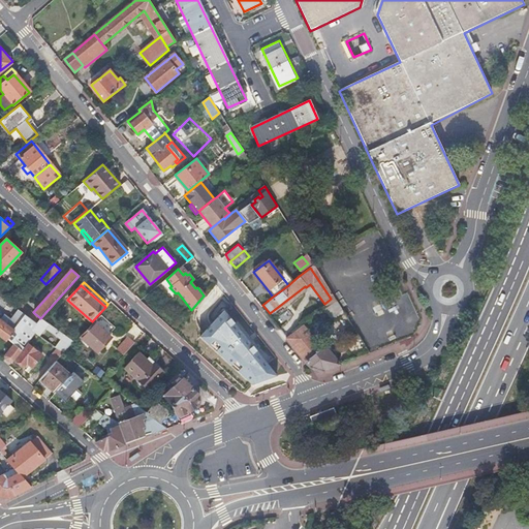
[(26,292),(20,300),(24,303),(26,301),(27,302),(31,298),(26,292)]
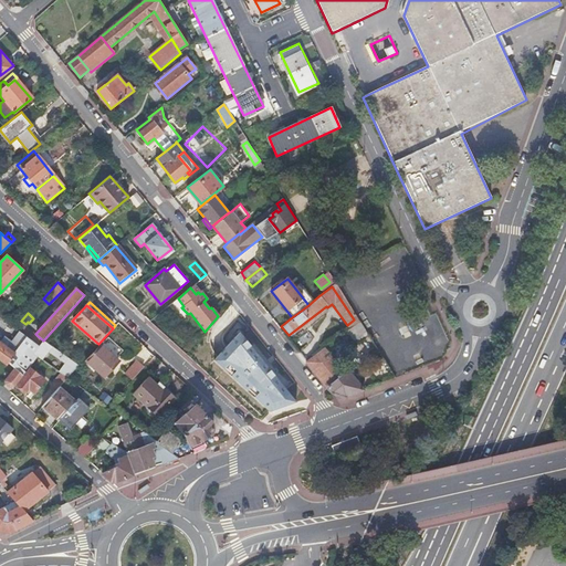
[(216,343),(223,348),(236,332),(221,321),(217,327),(223,333),(216,343)]
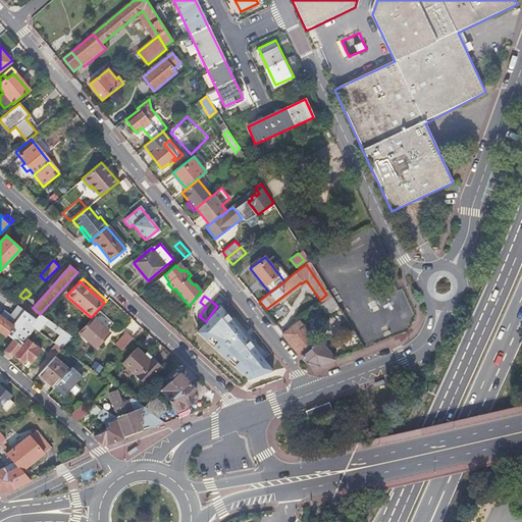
[(318,303),(326,313),(333,306),(326,296),(318,303)]
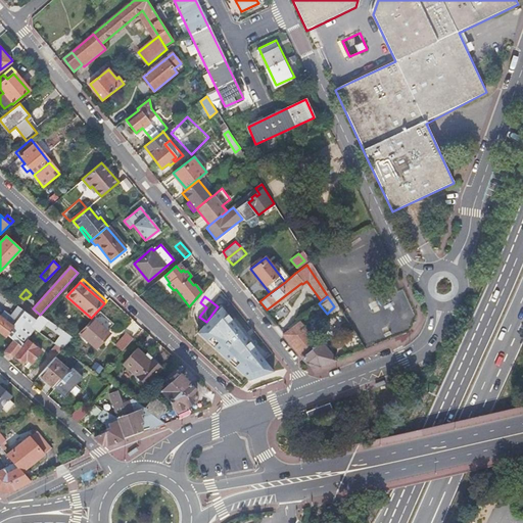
[(39,315),(16,299),(13,303),(16,305),(24,311),(35,319),(39,315)]
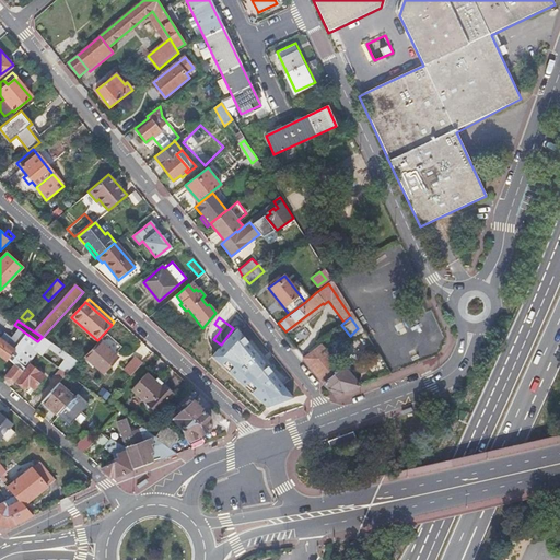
[(2,338),(0,336),(0,353),(6,358),(8,357),(15,363),(6,376),(13,382),(36,351),(43,356),(48,348),(65,360),(59,368),(60,369),(67,374),(78,362),(43,337),(42,337),(37,341),(25,333),(18,327),(7,341),(4,339),(7,337),(4,335),(2,338)]
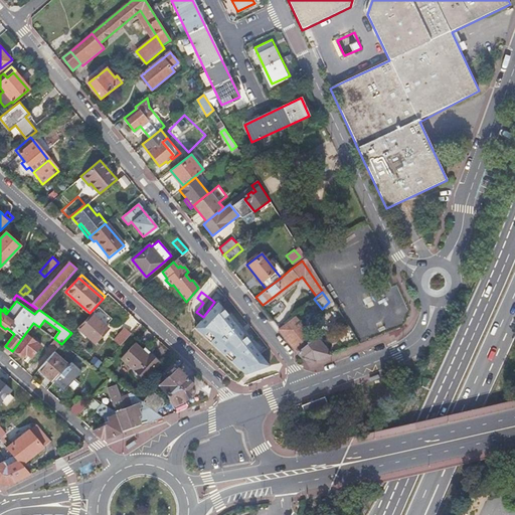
[(217,303),(194,328),(245,376),(268,366),(217,303)]
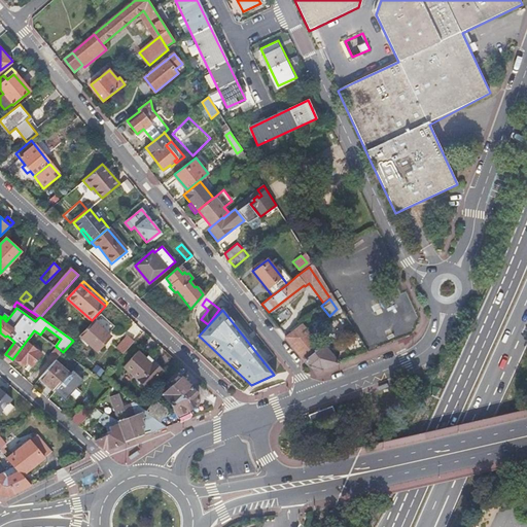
[(93,322),(79,337),(96,351),(108,338),(108,337),(93,322)]
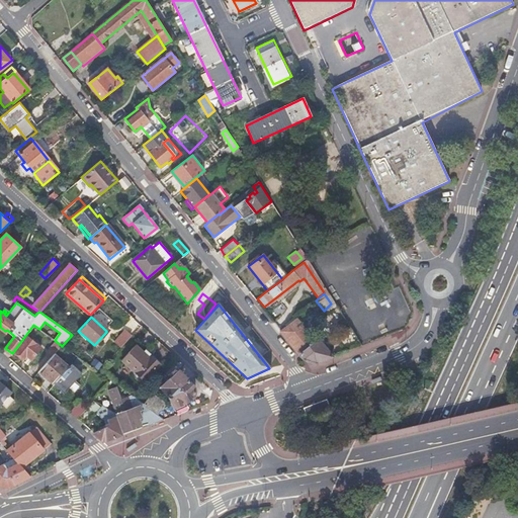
[(315,363),(332,357),(318,339),(314,342),(295,319),(280,331),(303,360),(315,363)]
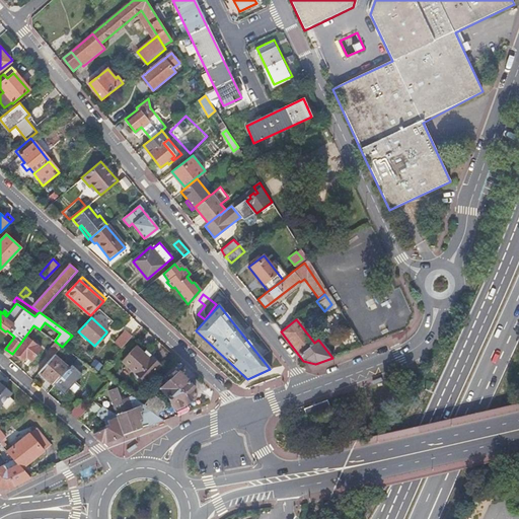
[(115,341),(122,348),(131,338),(125,331),(115,341)]
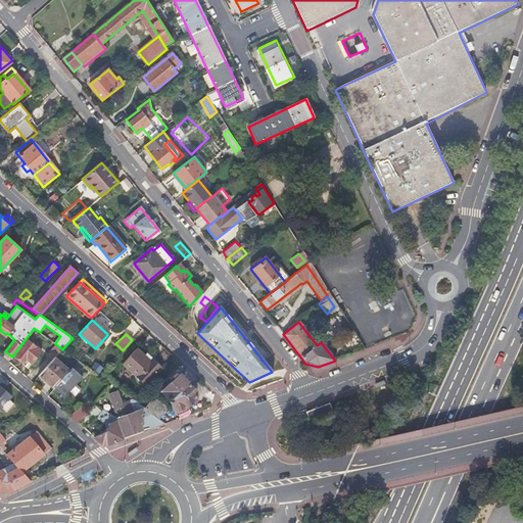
[(26,340),(15,355),(24,361),(26,358),(32,362),(40,350),(26,340)]
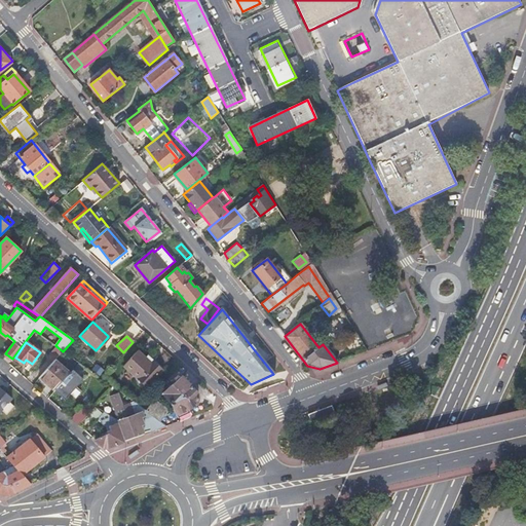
[(55,360),(63,351),(57,346),(48,355),(54,361),(55,360)]
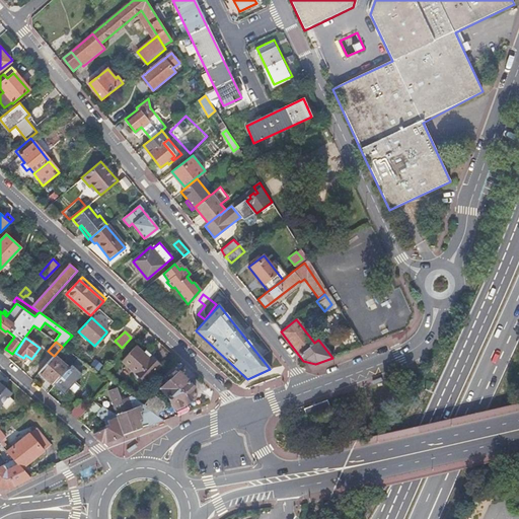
[(150,360),(144,354),(135,347),(121,362),(138,377),(144,382),(145,383),(160,366),(151,358),(150,360)]
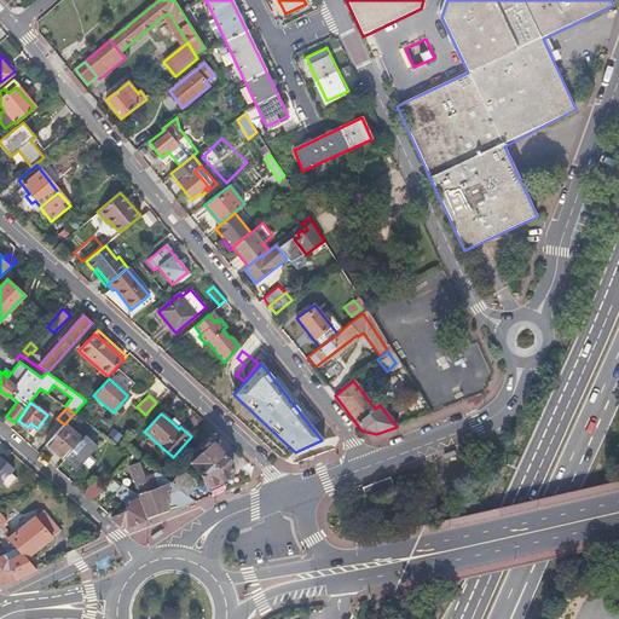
[(64,424),(46,444),(64,460),(82,439),(65,423),(64,424)]
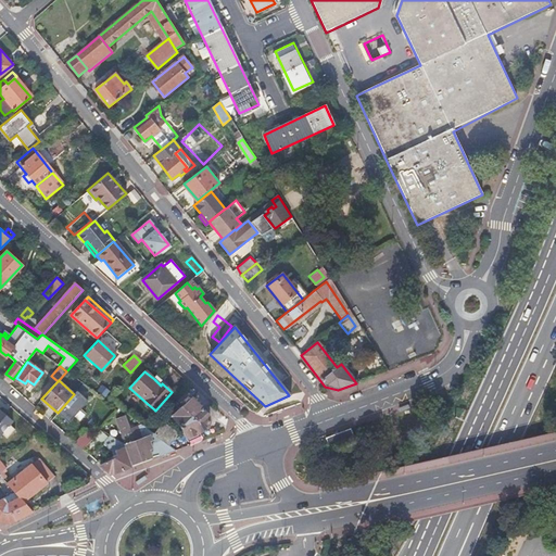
[(102,386),(98,393),(105,397),(110,389),(102,386)]
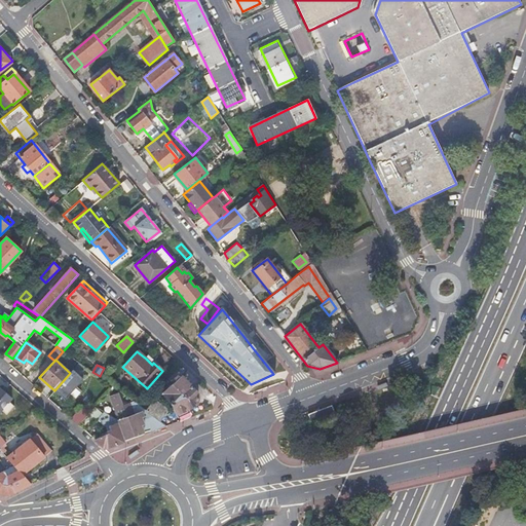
[(70,373),(54,390),(62,397),(64,399),(65,400),(68,397),(70,395),(83,379),(73,370),(70,373)]
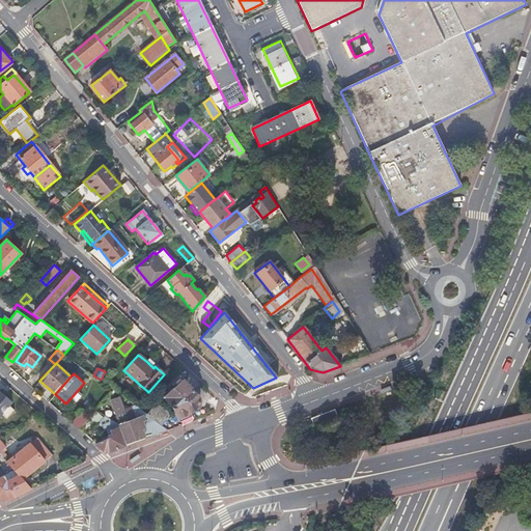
[(183,381),(164,397),(173,408),(177,418),(178,421),(190,416),(189,413),(194,412),(196,411),(197,409),(199,407),(199,404),(200,402),(199,399),(198,397),(197,396),(183,381)]
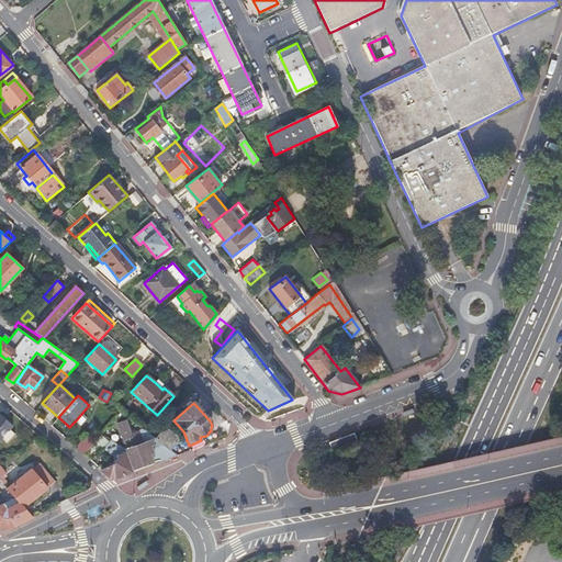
[(156,414),(149,408),(146,412),(153,418),(156,414)]
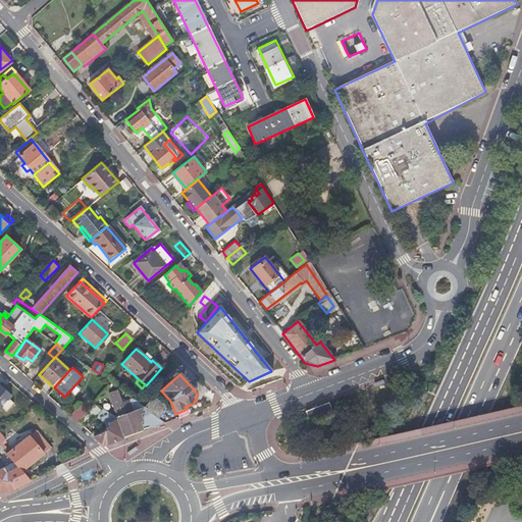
[(0,407),(1,407),(6,412),(14,403),(8,399),(11,395),(0,384),(0,407)]
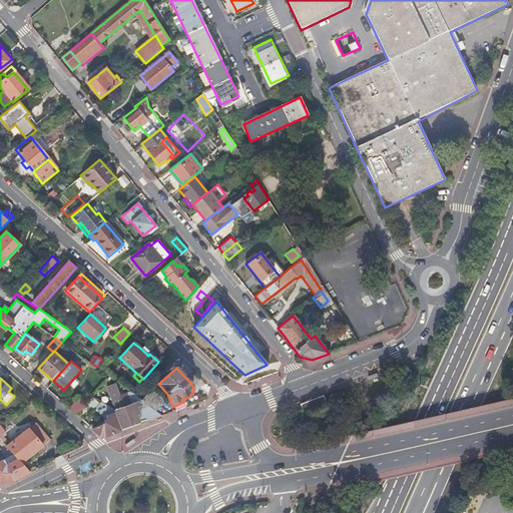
[(107,388),(116,412),(116,414),(122,430),(123,430),(146,421),(161,416),(154,411),(140,401),(135,397),(132,395),(128,396),(125,395),(119,396),(114,385),(107,388)]
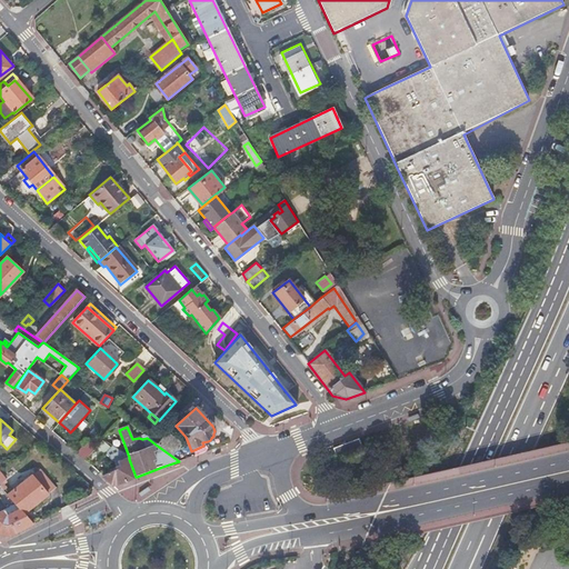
[(156,445),(171,456),(180,443),(166,432),(156,445)]
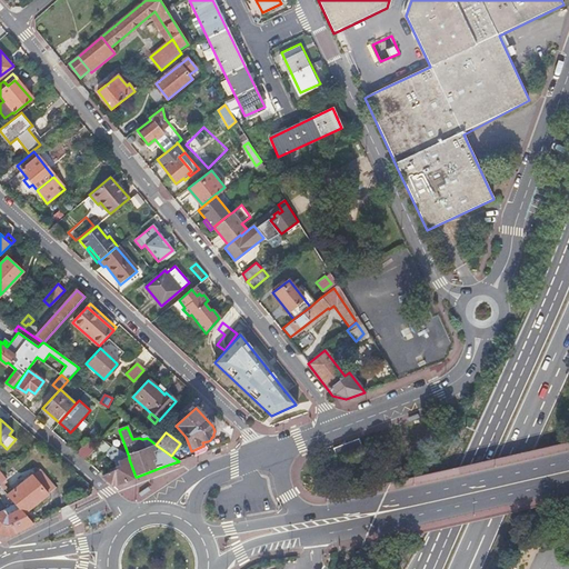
[(101,441),(89,456),(97,462),(110,448),(101,441)]
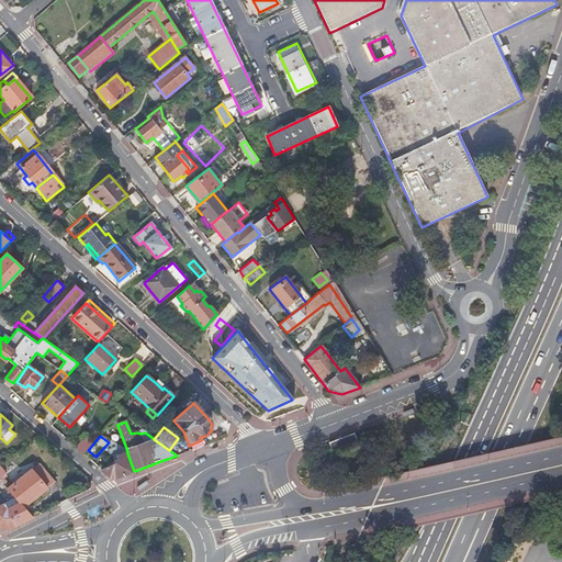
[(134,471),(127,453),(116,457),(119,463),(101,470),(110,478),(114,479),(134,471)]
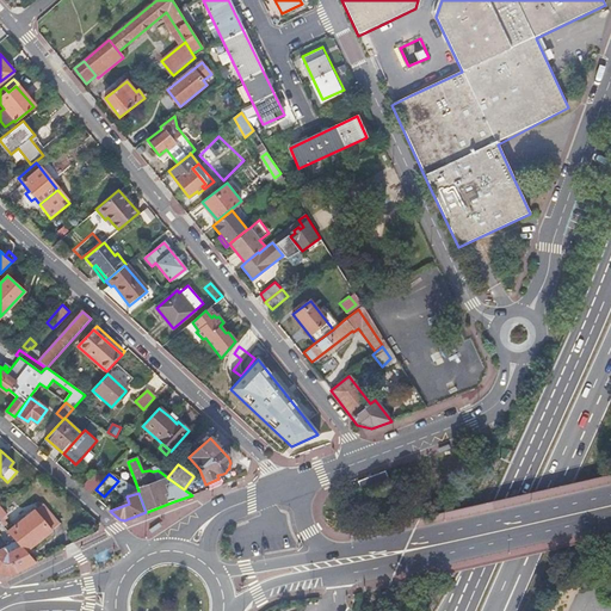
[(176,505),(174,501),(147,512),(148,516),(176,505)]
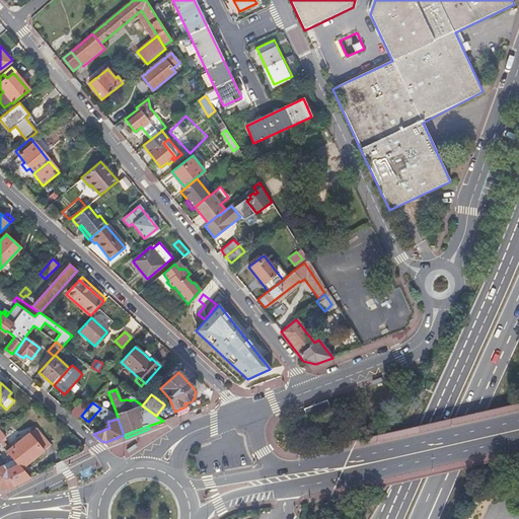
[(35,429),(6,451),(14,459),(22,467),(51,446),(35,429)]
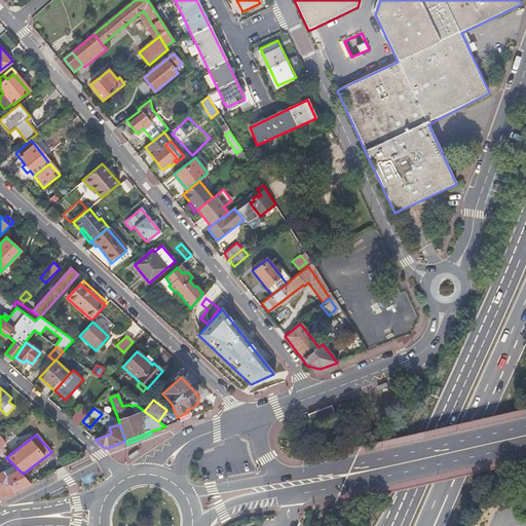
[(0,473),(0,492),(10,493),(31,483),(23,474),(14,465),(0,473)]
